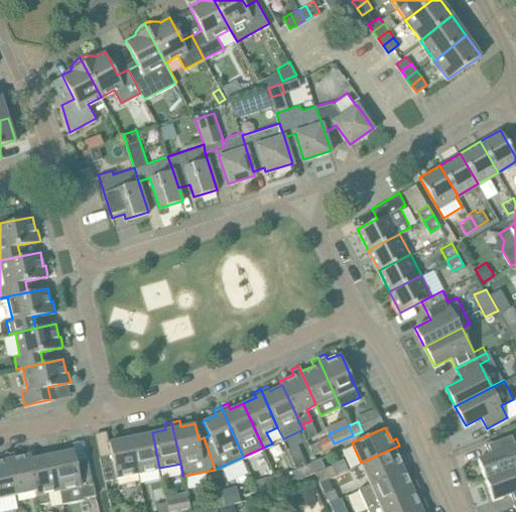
[(137,429),(129,431),(138,473),(159,468),(152,432),(138,435),(137,429)]
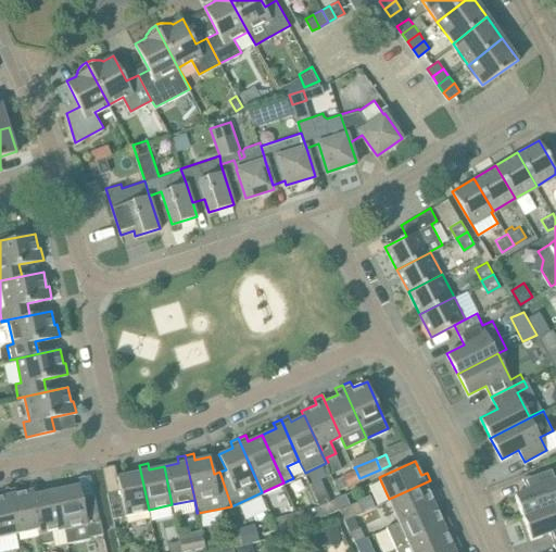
[(555,464),(548,467),(528,475),(533,487),(515,493),(522,516),(555,503),(555,464)]
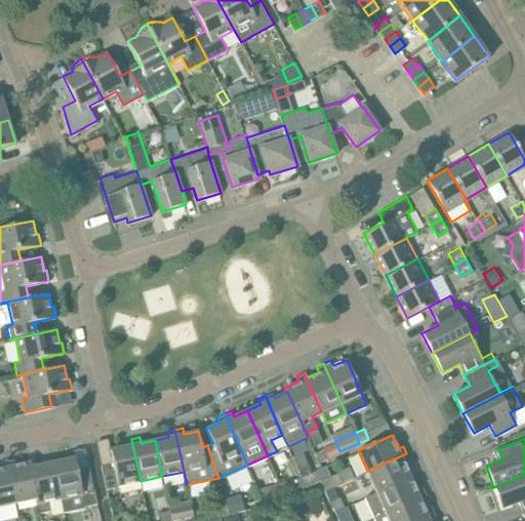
[(140,481),(131,439),(124,440),(125,446),(111,449),(113,462),(102,464),(107,488),(140,481)]
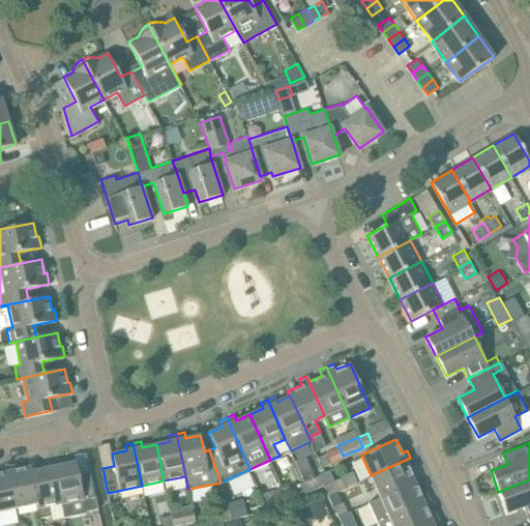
[(339,446),(318,456),(322,465),(343,456),(339,446)]
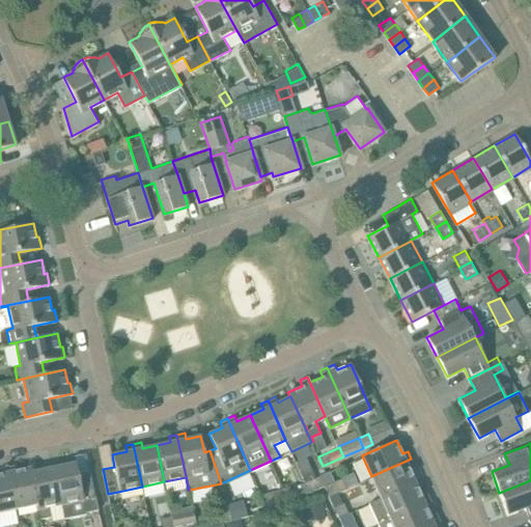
[(368,501),(369,502),(415,481),(409,468),(415,466),(411,459),(371,476),(381,496),(368,501)]
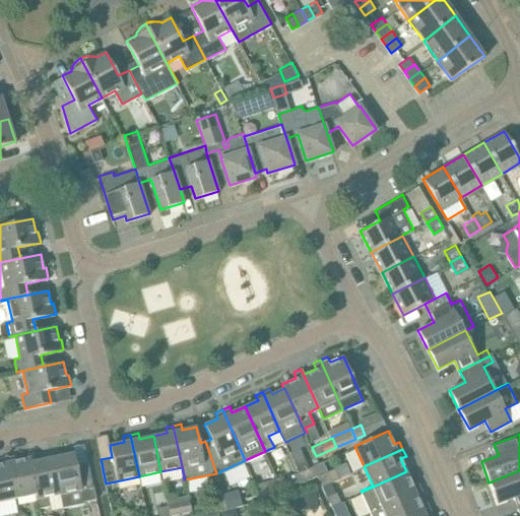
[(58,450),(51,451),(60,494),(62,506),(84,502),(84,500),(95,497),(88,462),(76,464),(74,453),(60,456),(58,450)]
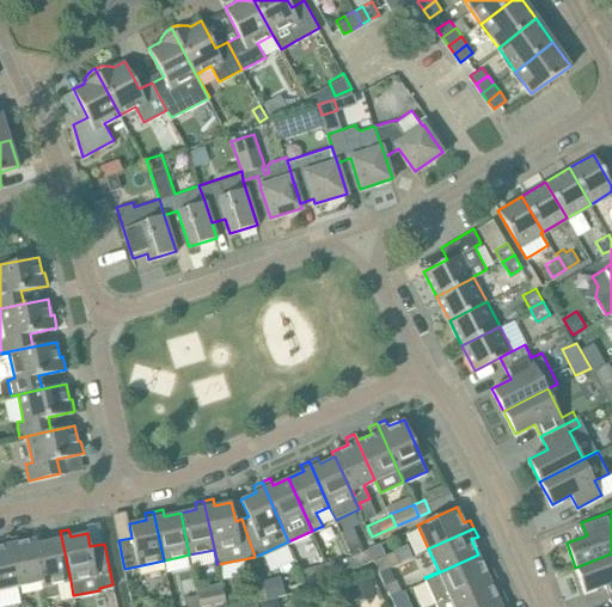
[(37,543),(36,544),(44,580),(42,580),(43,586),(46,595),(59,593),(56,583),(71,581),(60,531),(50,533),(53,540),(37,543)]
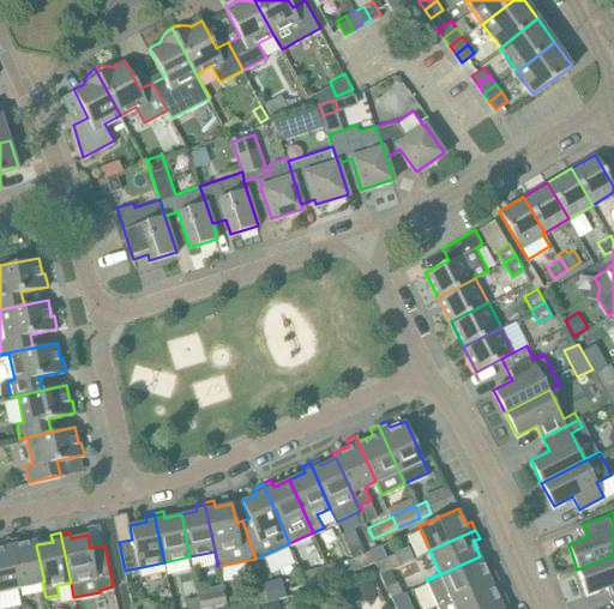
[(17,536),(8,537),(18,586),(42,582),(44,582),(36,546),(37,544),(36,538),(18,543),(17,536)]
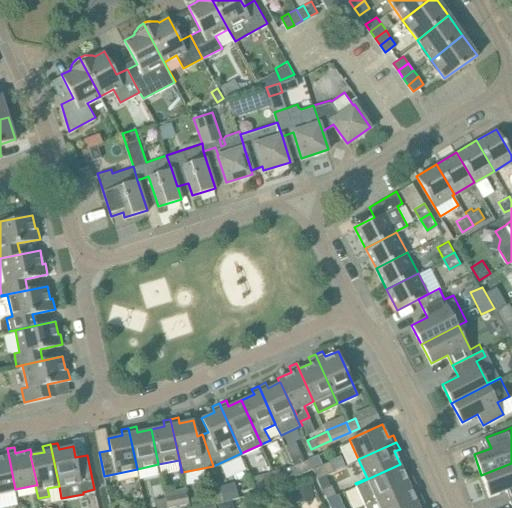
[(0,453),(0,456),(0,455),(0,492),(15,489),(7,448),(0,449),(0,453)]
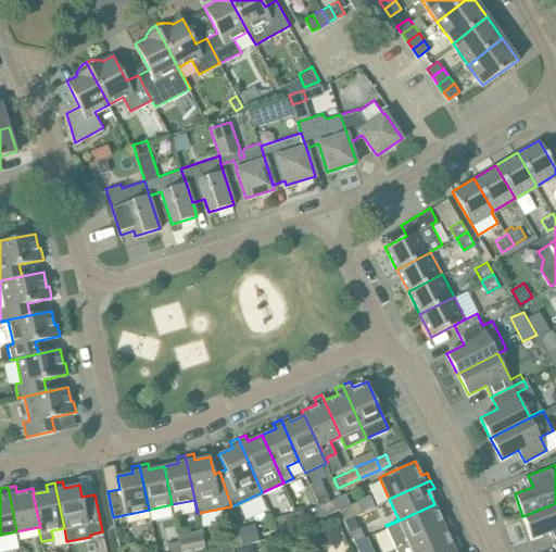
[(341,493),(339,494),(343,504),(351,502),(346,492),(345,491),(341,493)]
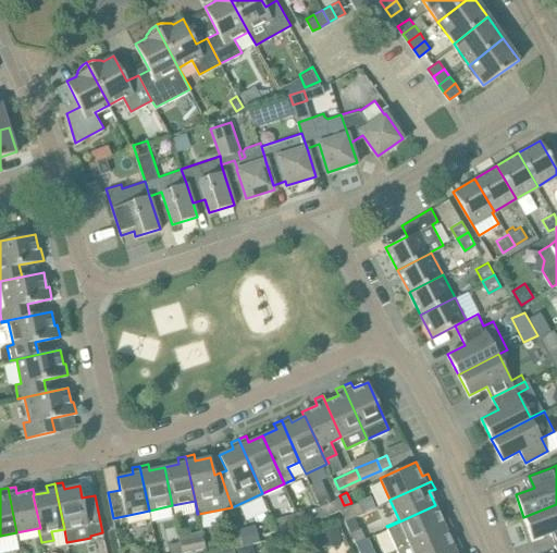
[(339,495),(330,500),(320,504),(325,515),(341,507),(344,505),(339,495)]
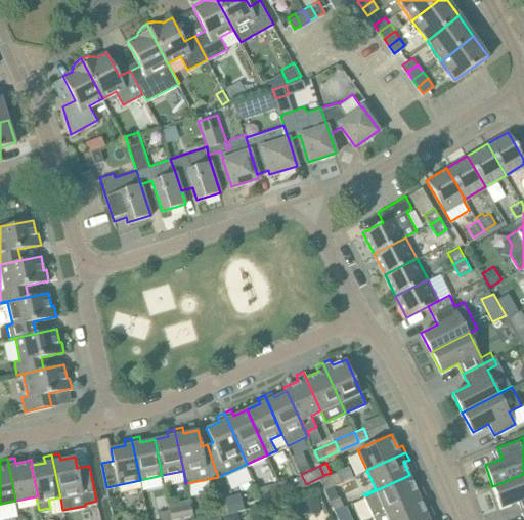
[(325,488),(343,480),(338,469),(331,473),(323,475),(320,477),(325,488)]
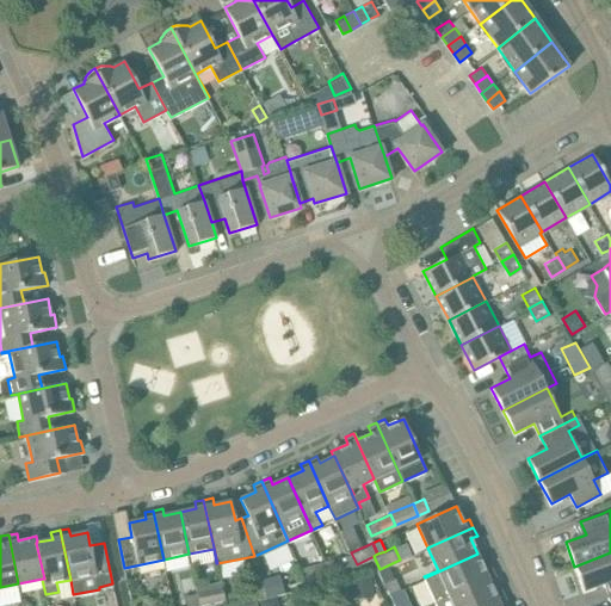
[(357,564),(351,552),(338,556),(341,568),(357,564)]
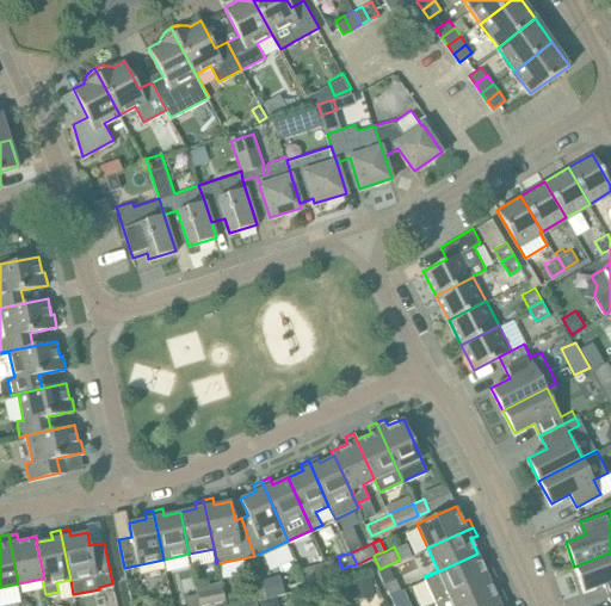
[(610,552),(574,567),(584,591),(604,583),(609,595),(610,594),(610,552)]
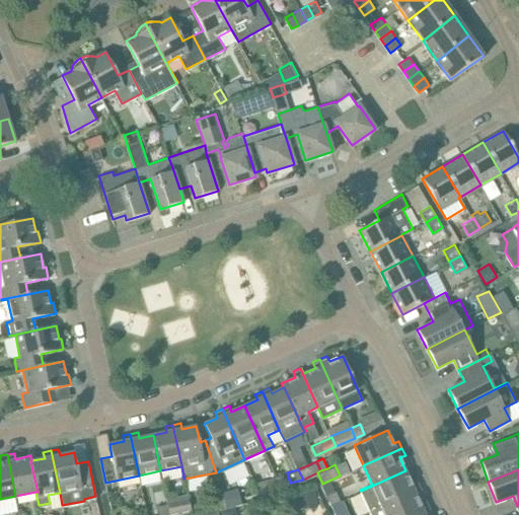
[(361,491),(370,510),(420,488),(417,481),(412,484),(405,470),(361,491)]
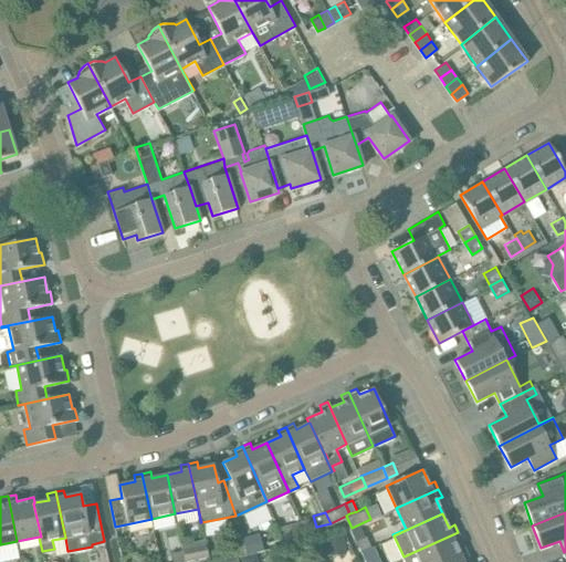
[(316,527),(313,516),(302,519),(305,530),(316,527)]
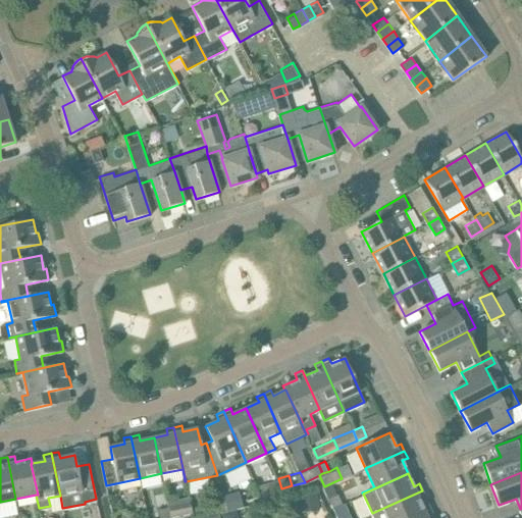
[(281,488),(278,478),(268,481),(271,491),(281,488)]
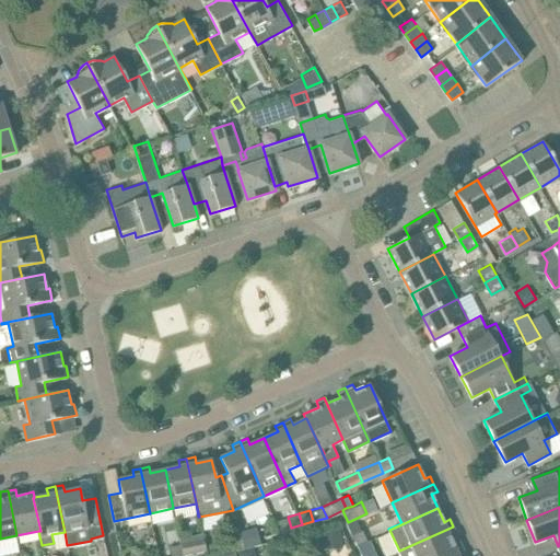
[(258,523),(241,529),(242,535),(245,547),(263,544),(258,523)]
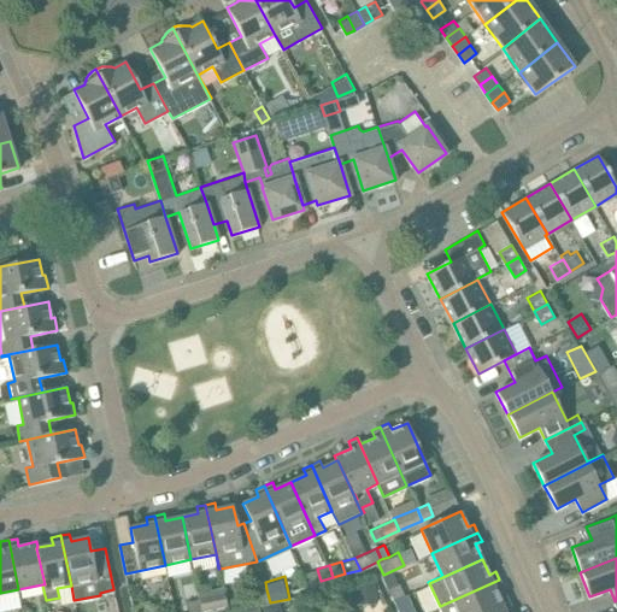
[(440,606),(442,611),(491,611),(510,604),(499,580),(440,606)]
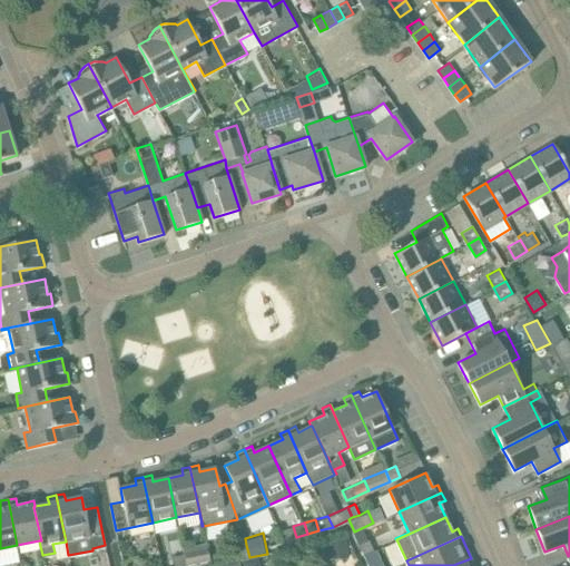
[(363,553),(374,548),(370,538),(359,543),(363,553)]
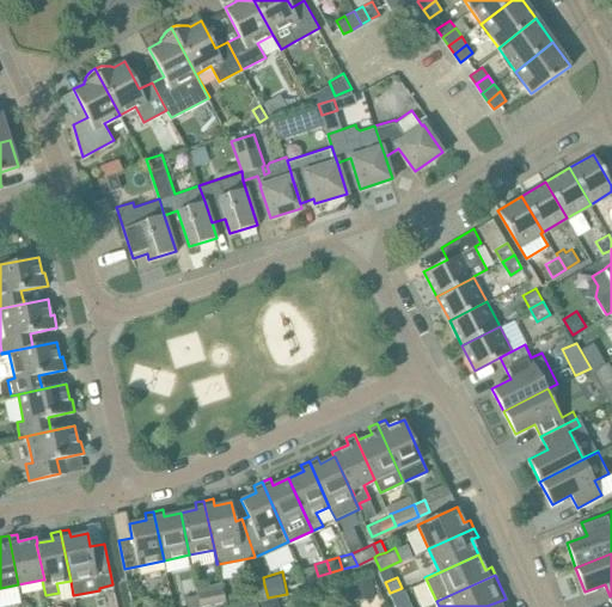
[(197,592),(200,604),(201,606),(226,601),(221,581),(196,587),(197,592)]
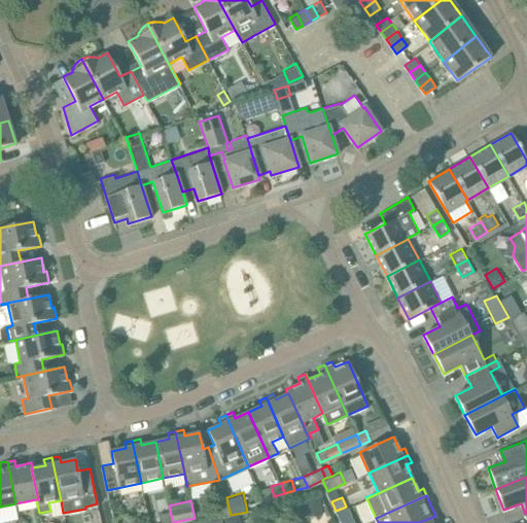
[(231,515),(227,503),(217,507),(220,517),(231,515)]
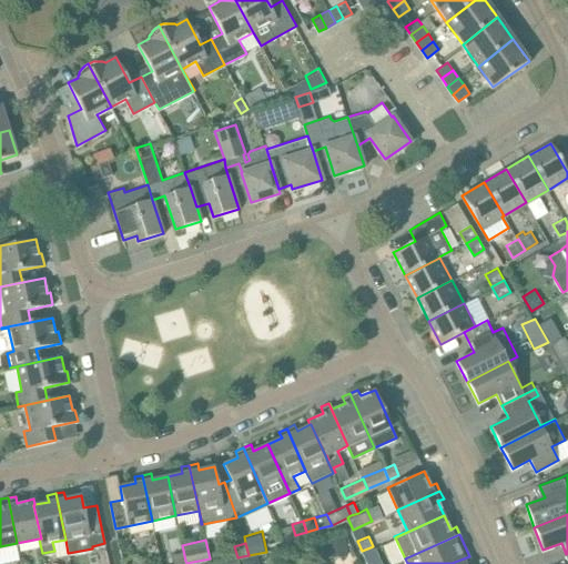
[(381,563),(373,546),(363,551),(364,554),(367,563),(381,563)]
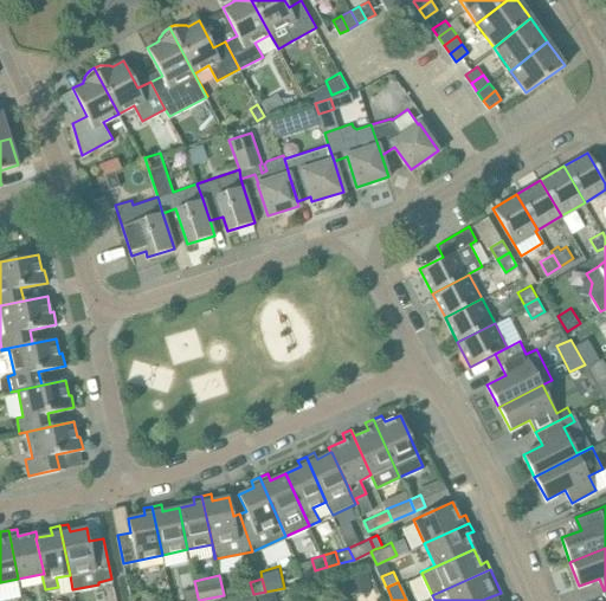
[(198,598),(195,586),(184,588),(186,600),(198,598)]
